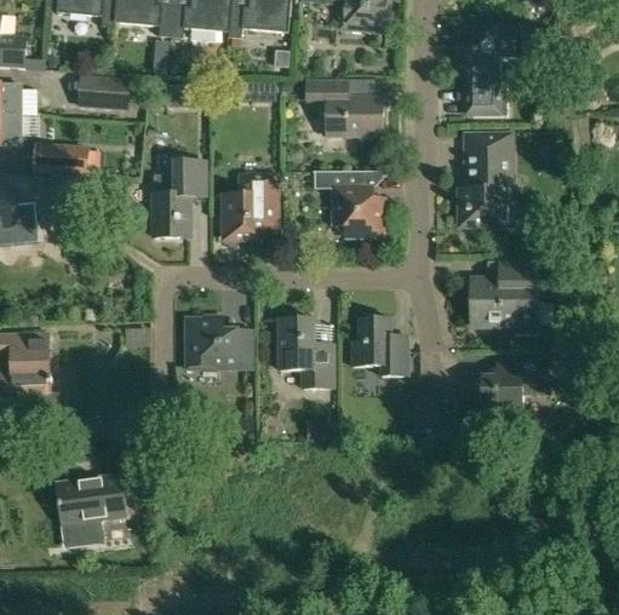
[(101,24),(114,26),(116,0),(57,0),(57,11),(102,15),(101,24)]
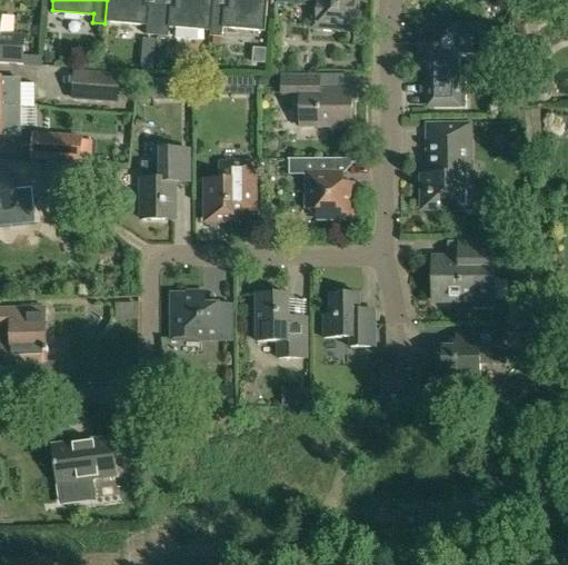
[(146,31),(157,32),(159,3),(145,2),(145,0),(107,0),(105,23),(106,23),(106,19),(146,22),(146,31)]
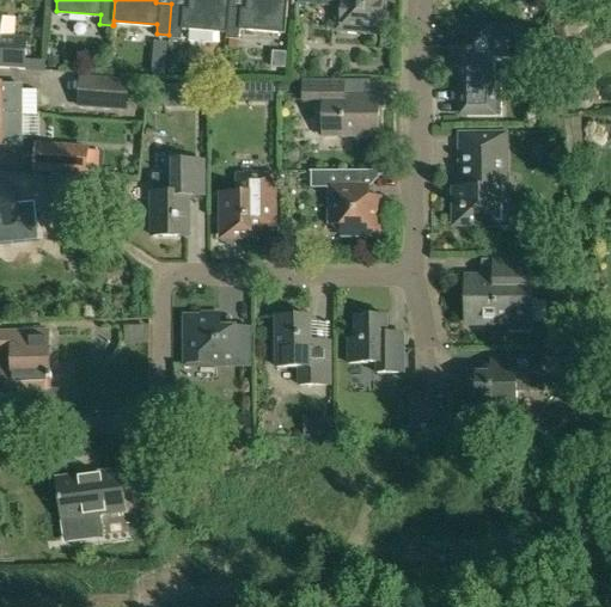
[(225,35),(227,0),(188,0),(188,5),(171,4),(169,35),(181,36),(182,25),(225,29),(225,35)]
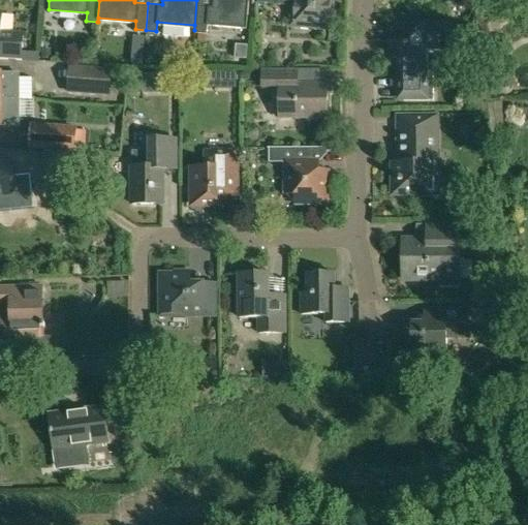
[(245,26),(247,0),(211,0),(211,4),(197,3),(197,0),(196,0),(194,30),(196,30),(206,31),(207,22),(245,26)]
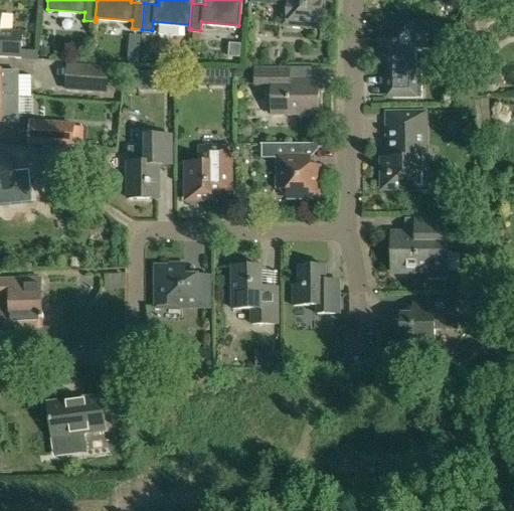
[(319,24),(321,0),(262,0),(284,2),(282,21),(319,24)]
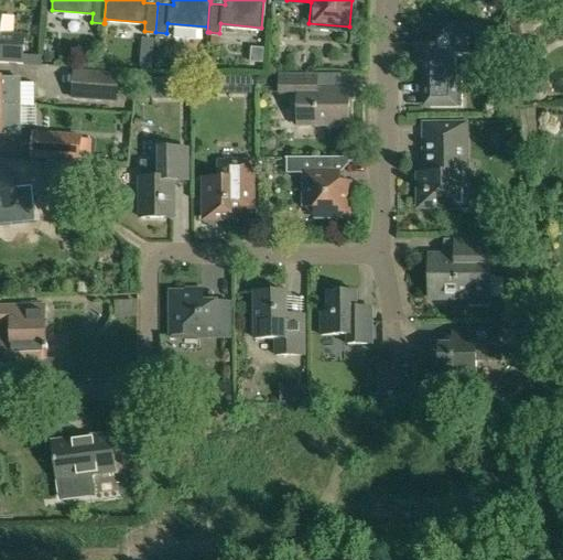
[(0,60),(23,61),(24,33),(0,32),(2,11),(0,10),(0,60)]
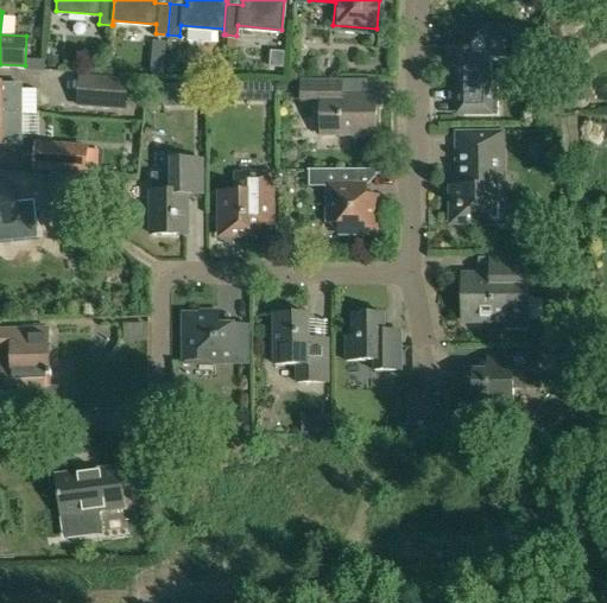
[(476,14),(476,37),(475,37),(473,38),(472,38),(470,39),(469,40),(469,42),(469,43),(448,44),(448,61),(454,61),(454,78),(460,78),(460,110),(495,110),(495,76),(489,77),(489,55),(513,55),(513,21),(493,21),(493,14),(476,14)]
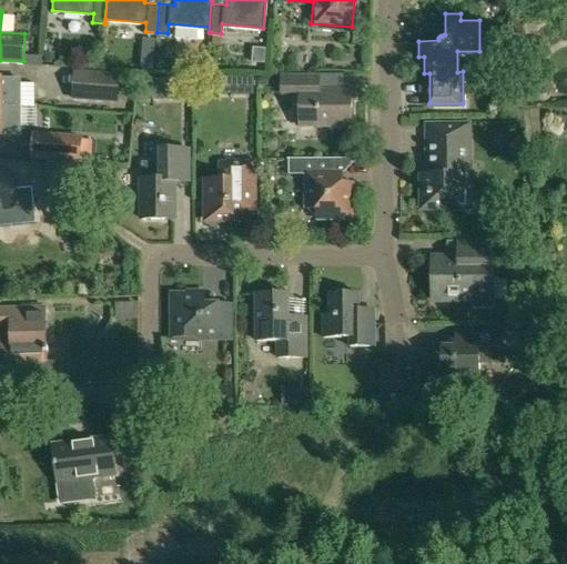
[(181,27),(180,38),(206,39),(206,28),(181,27)]
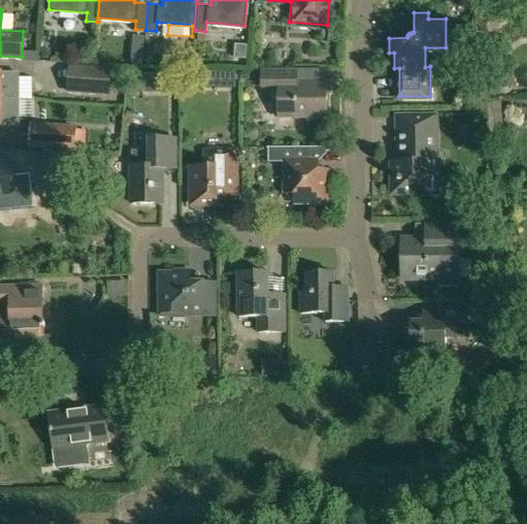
[(143,37),(134,36),(133,46),(142,46),(143,37)]
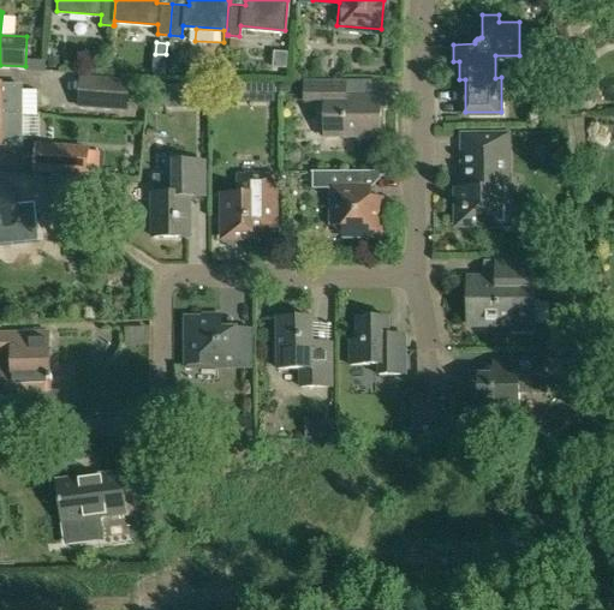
[(286,48),(273,47),(272,64),(285,65),(286,48)]
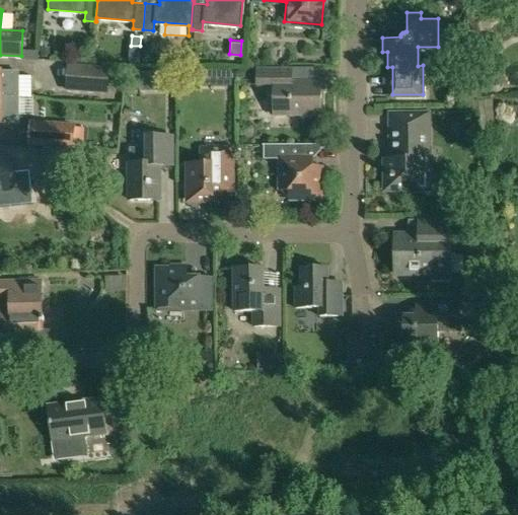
[(51,55),(51,46),(40,46),(40,55),(51,55)]
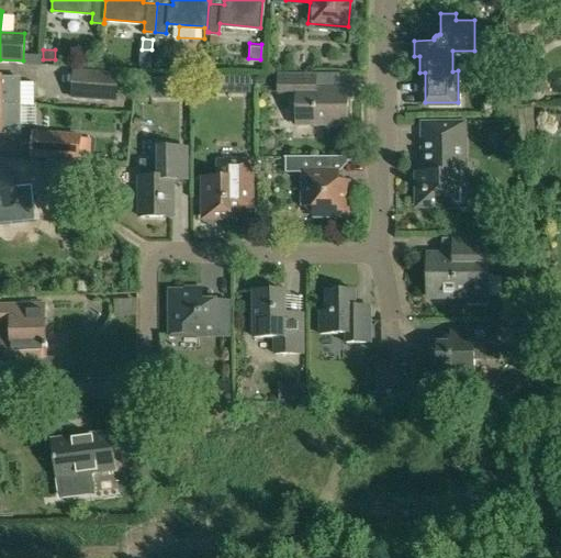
[(118,68),(74,66),(73,92),(116,96),(118,68)]
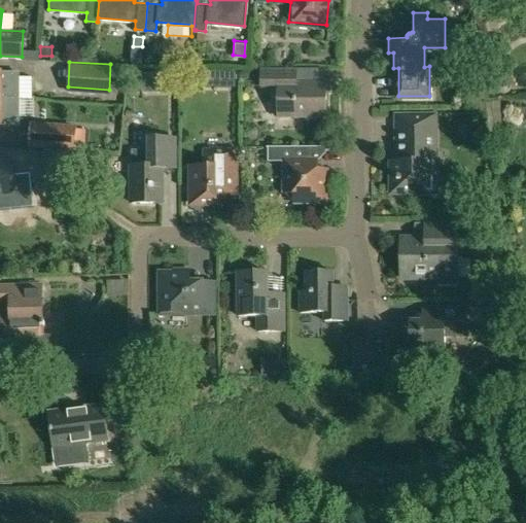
[(259,65),(259,82),(276,82),(276,113),(306,113),(306,115),(324,115),(324,80),(295,80),(295,65),(259,65)]
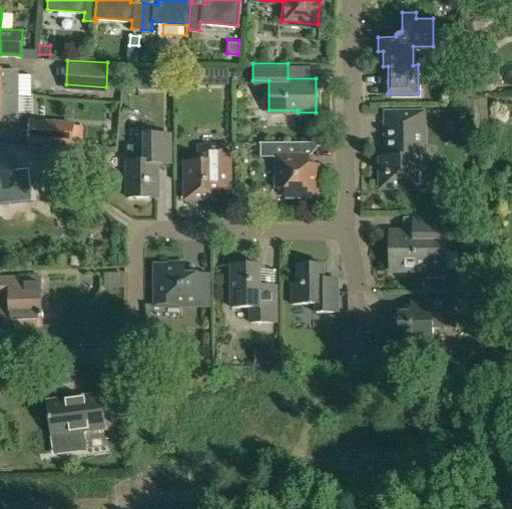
[(0,91),(16,92),(17,92),(17,68),(0,68),(0,67),(0,91)]
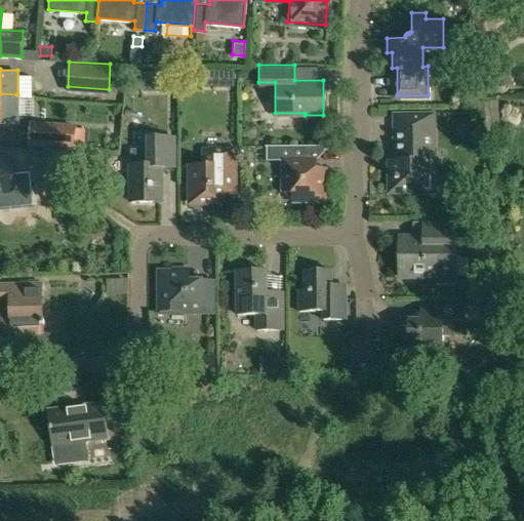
[(225,87),(225,73),(208,72),(208,87),(225,87)]
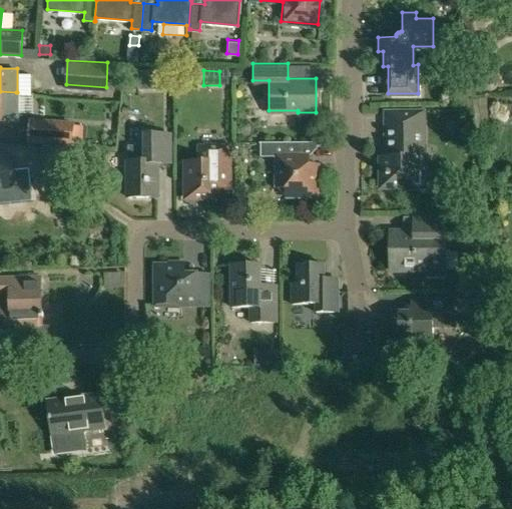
[(25,96),(36,96),(36,74),(25,75),(25,96)]
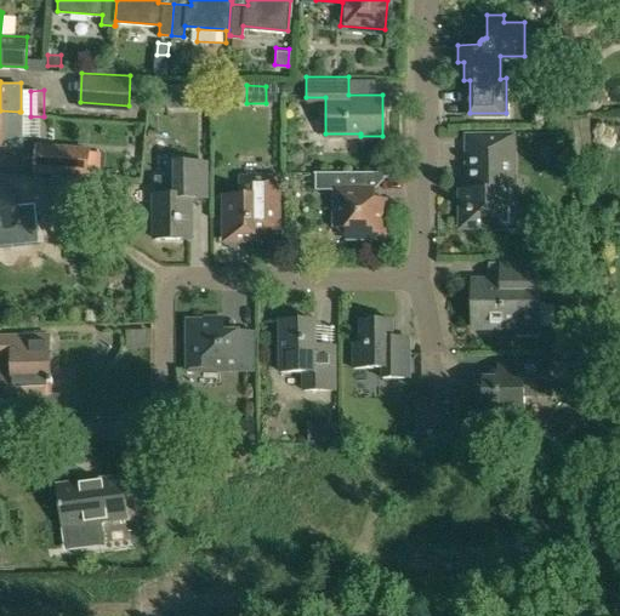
[(0,143),(21,143),(21,112),(20,112),(0,110),(0,143)]
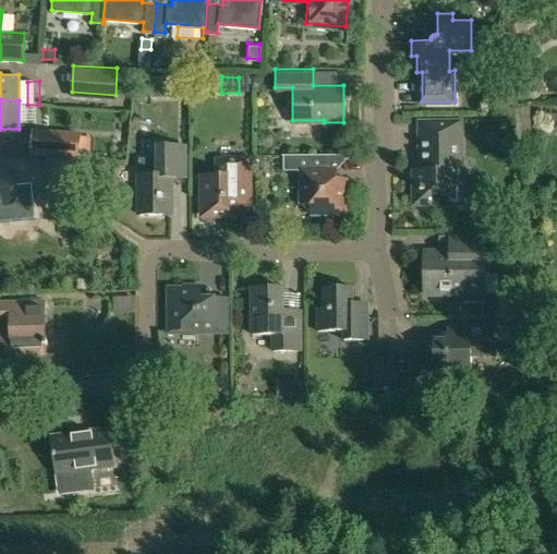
[(532,137),(528,101),(512,104),(512,100),(500,100),(500,110),(500,120),(515,120),(517,140),(532,137)]
